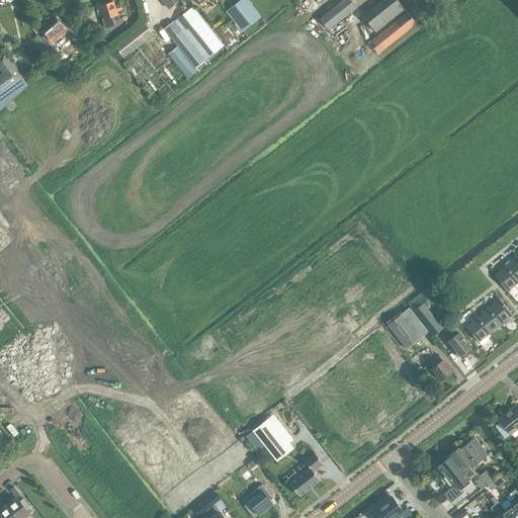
[(248,0),(240,0),(226,11),(242,31),(261,16),(248,0)]
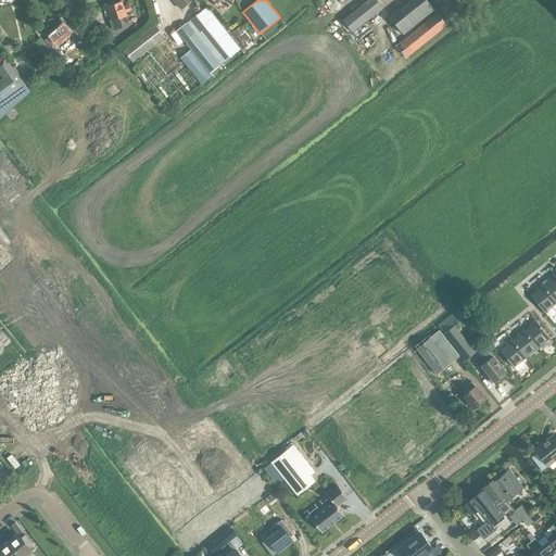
[(377,0),(367,0),(343,20),(353,32),(383,8),(377,0)]
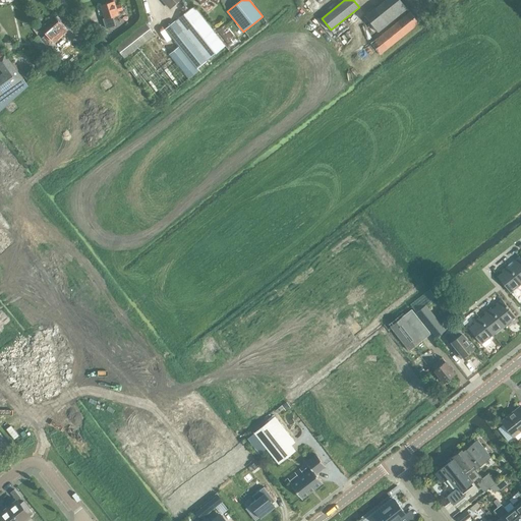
[(400,0),(384,0),(337,38),(350,55),(407,8),(400,0)]
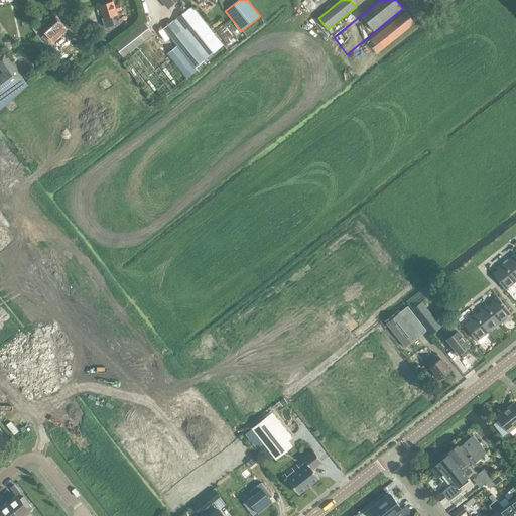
[(400,0),(415,18),(432,6),(427,0),(400,0)]
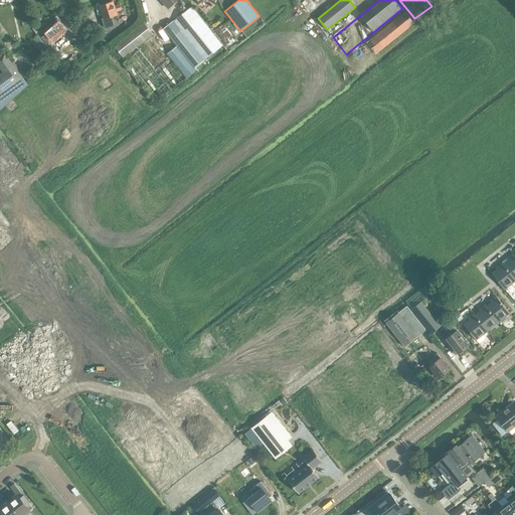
[(100,4),(105,18),(103,18),(105,27),(114,25),(111,16),(117,14),(116,11),(122,9),(120,4),(114,6),(113,1),(100,4)]
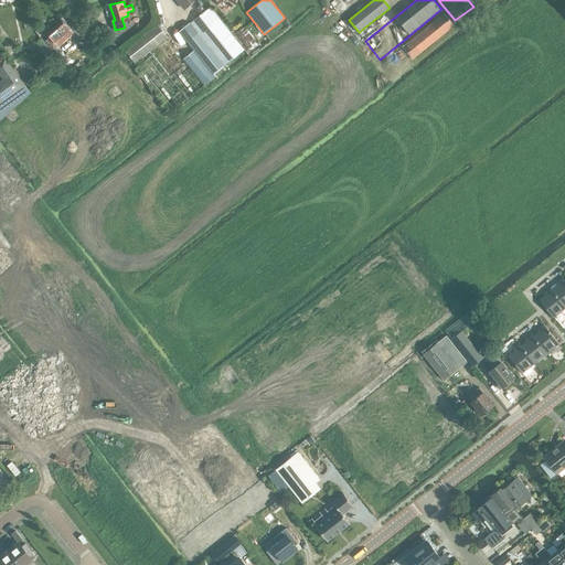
[(217,80),(252,53),(211,7),(179,31),(194,50),(183,59),(170,41),(135,68),(171,115),(217,78),(217,80)]
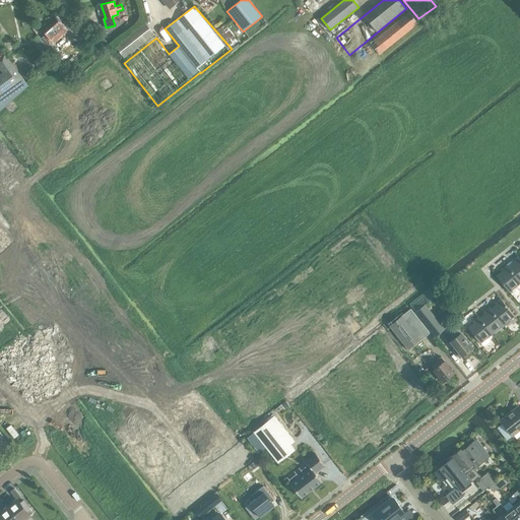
[(409,11),(370,43),(380,55),(418,23),(409,11)]
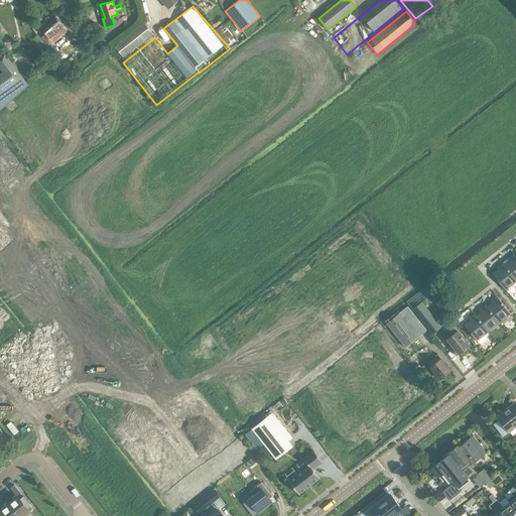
[(42,30),(45,33),(40,38),(47,45),(52,41),(66,29),(56,18),(42,30)]
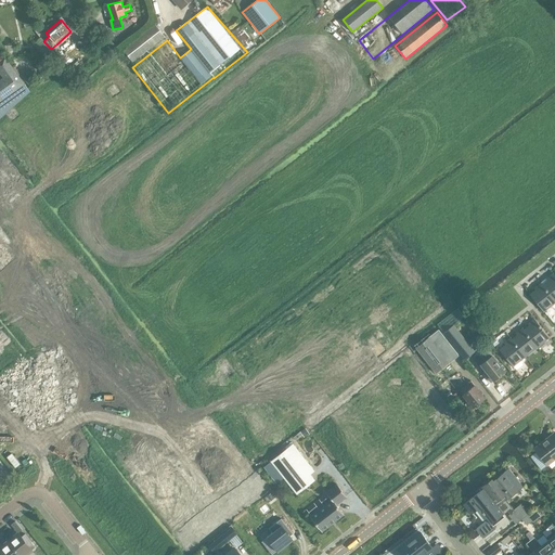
[(127,66),(165,36),(155,24),(118,53),(127,66)]
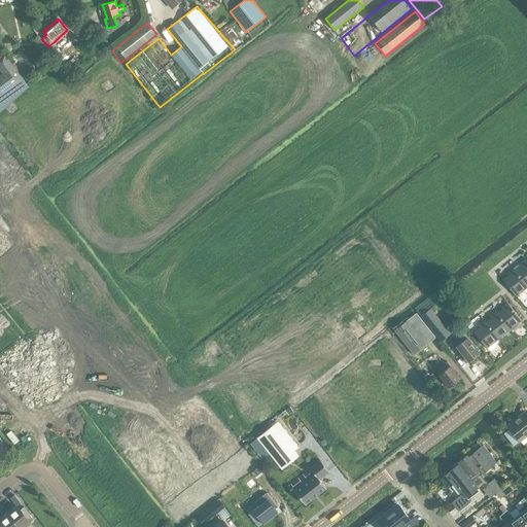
[(222,32),(233,45),(239,40),(229,27),(222,32)]
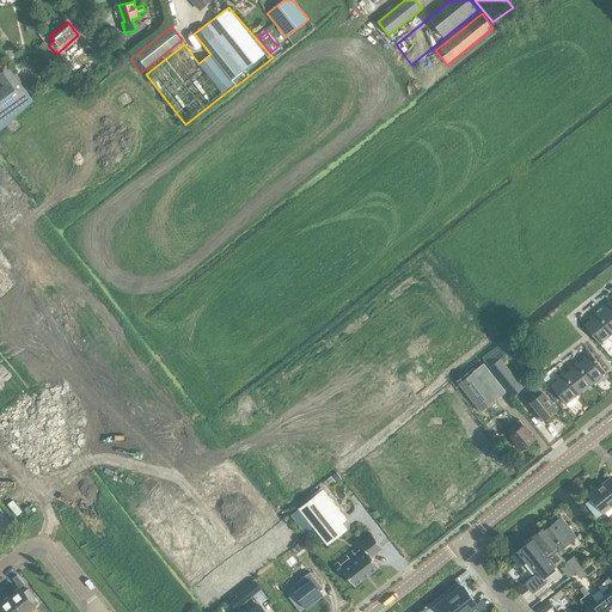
[(0,79),(4,85),(0,87),(0,130),(34,101),(28,92),(6,62),(2,66),(0,61),(0,79)]
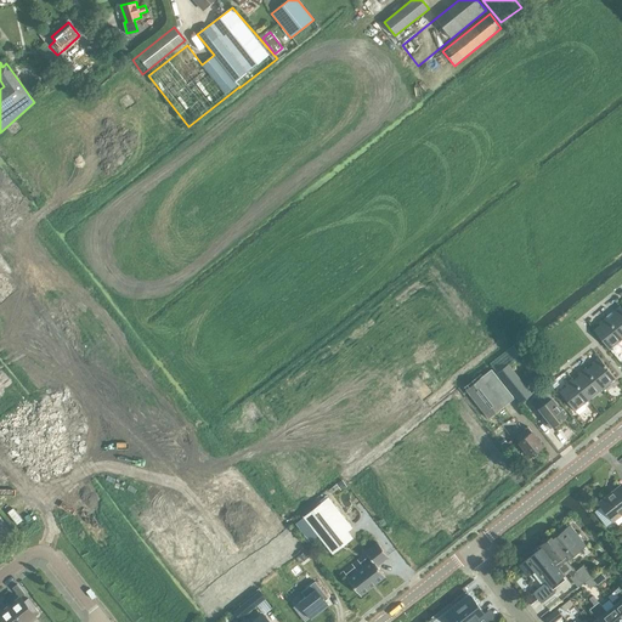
[(30,79),(23,85),(34,96),(40,90),(30,79)]
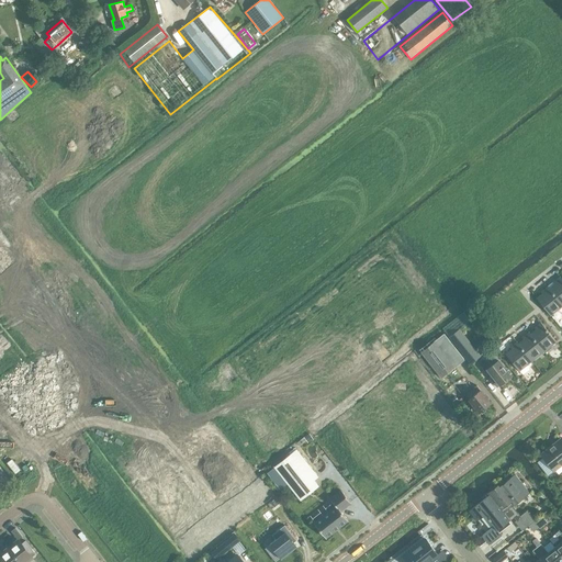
[(550,288),(561,304),(561,303),(561,279),(560,277),(553,282),(554,284),(550,288)]
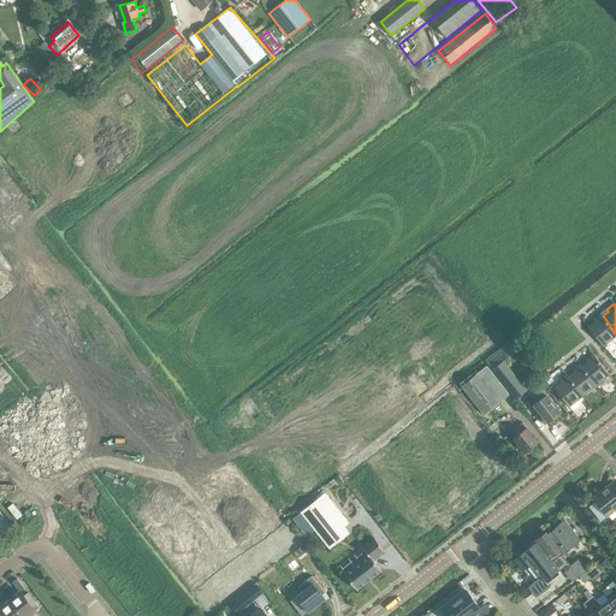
[(588,327),(602,344),(604,347),(612,339),(610,337),(615,333),(603,315),(600,314),(593,320),(594,321),(588,327)]
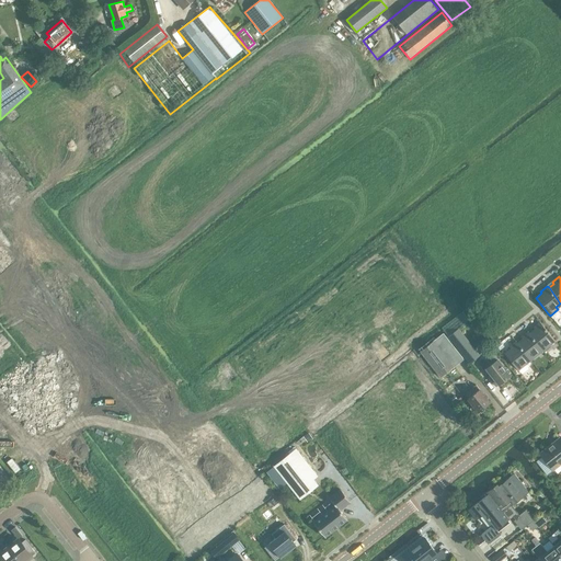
[(480,355),(459,329),(470,320),(462,311),(442,328),(470,364),(480,355)]
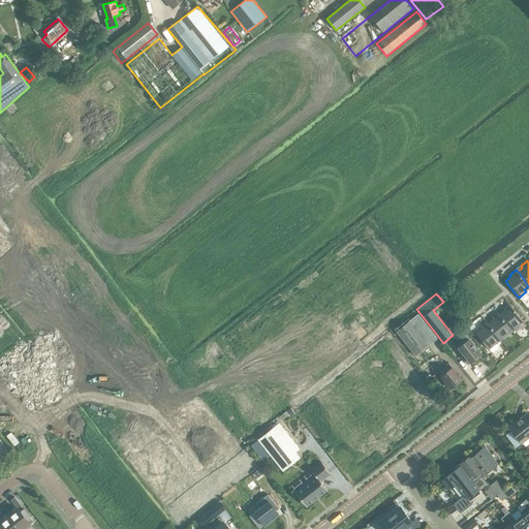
[(509,304),(503,309),(504,310),(499,314),(510,330),(512,332),(519,327),(517,324),(523,320),(509,304)]
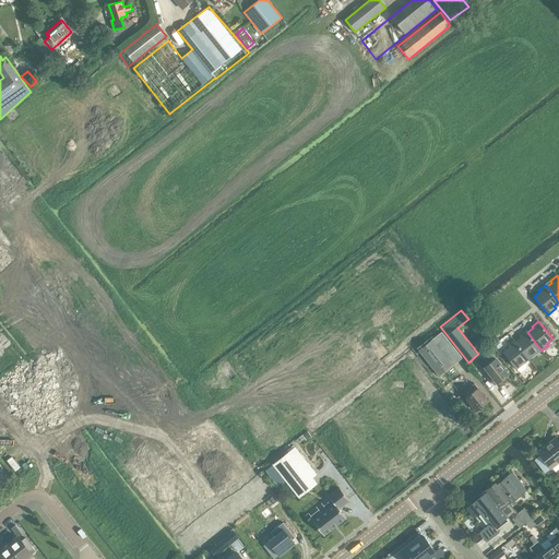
[(515,342),(527,358),(530,359),(536,354),(535,353),(539,348),(527,332),(526,330),(520,335),(521,337),(515,342)]
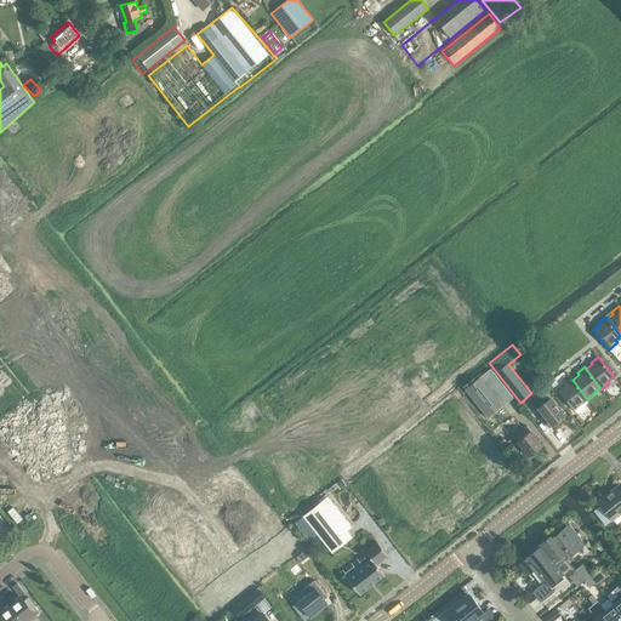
[(490,369),(465,388),(488,417),(502,405),(503,406),(513,398),(490,369)]
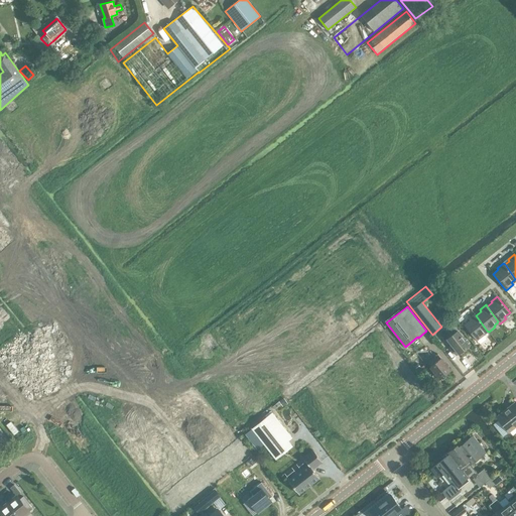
[(465,325),(478,341),(484,336),(483,334),(487,331),(476,315),(475,313),(469,318),(470,320),(465,325)]
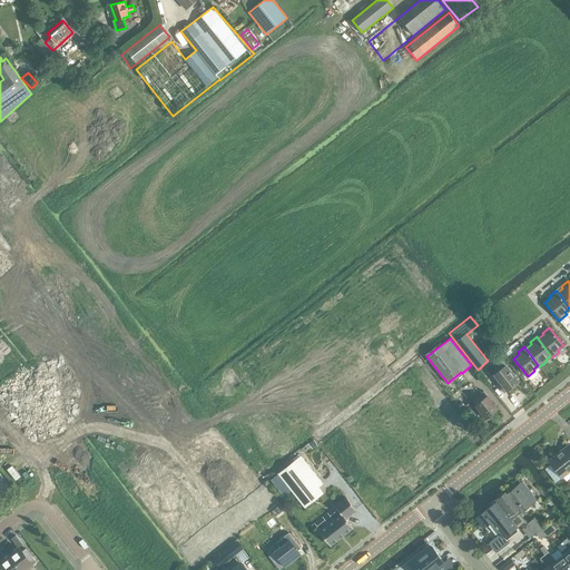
[(499,370),(493,373),(499,381),(497,383),(503,393),(507,391),(519,382),(493,349),(487,354),(499,370)]
